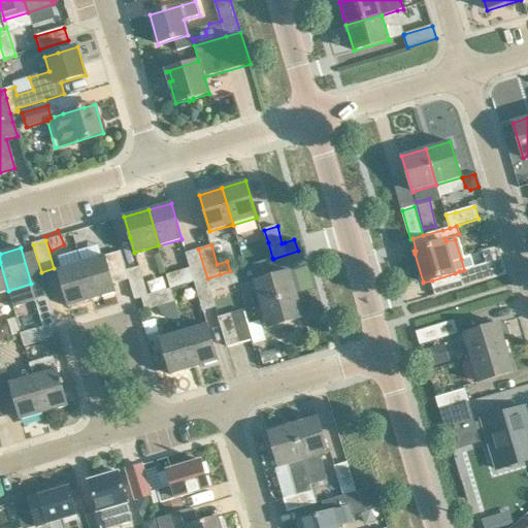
[(455,273),(432,281),(435,294),(435,296),(451,291),(464,288),(495,278),(495,277),(506,274),(503,262),(502,259),(498,248),(482,252),(486,264),(474,267),(464,270),(460,271),(459,271),(455,273)]
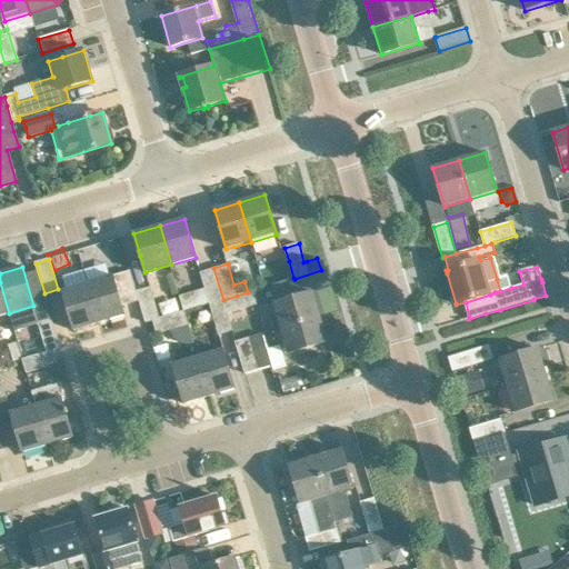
[(200,272),(210,303),(223,300),(213,268),(200,272)]
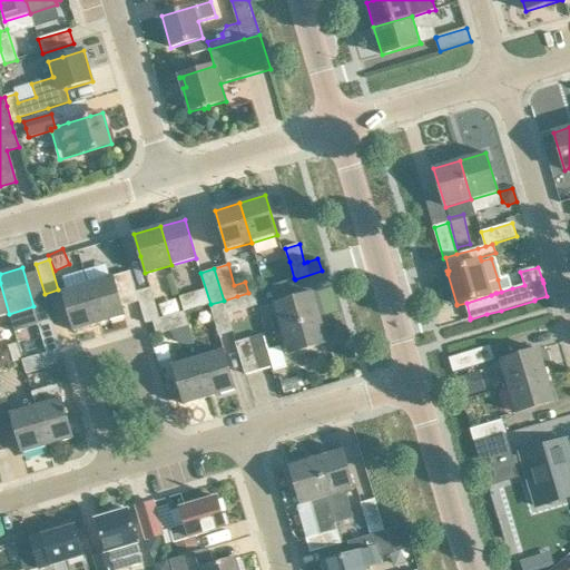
[(130,272),(88,284),(99,324),(125,316),(123,307),(139,302),(130,272)]
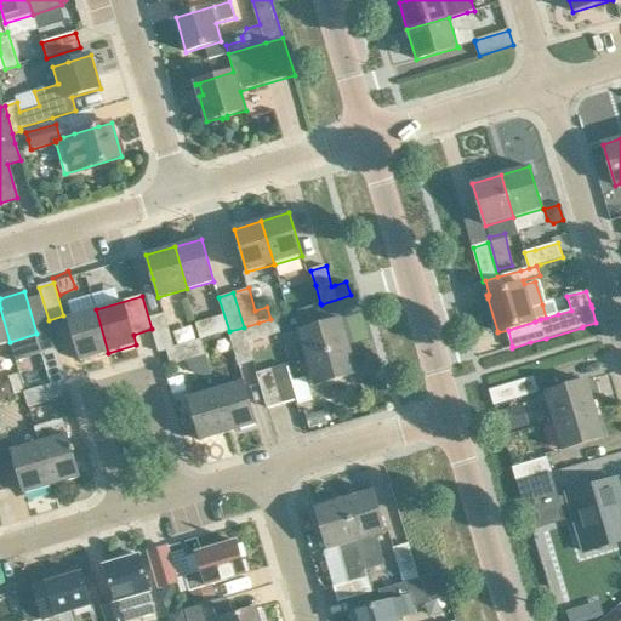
[(0,308),(0,345),(10,342),(0,308)]
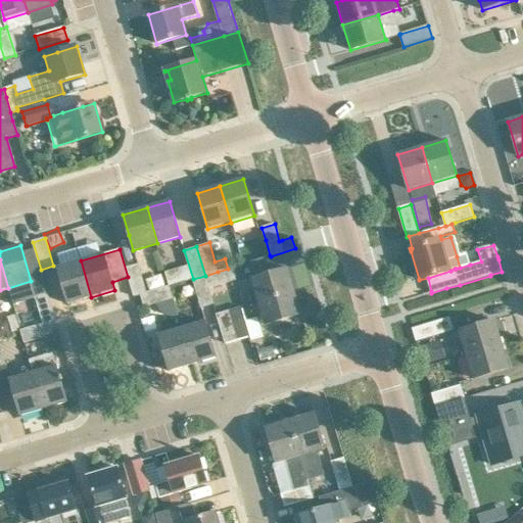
[(91,297),(81,260),(57,268),(68,304),(91,297)]
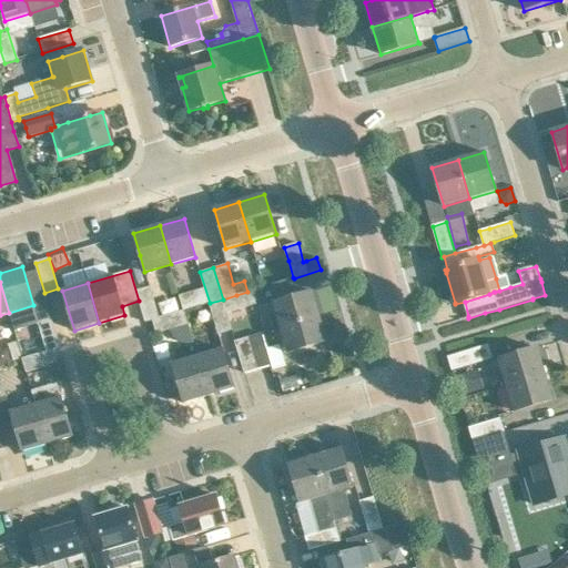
[(145,323),(153,321),(159,318),(159,317),(150,287),(137,291),(145,323)]
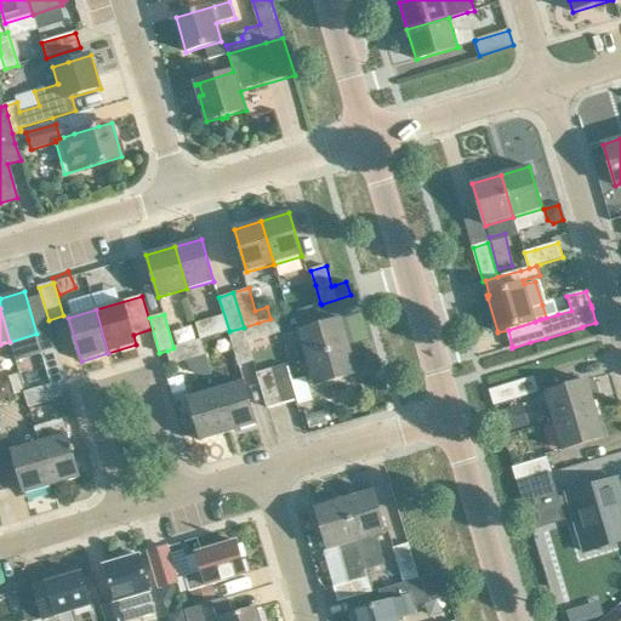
[(258,323),(244,328),(249,343),(283,334),(278,317),(271,319),(258,323)]
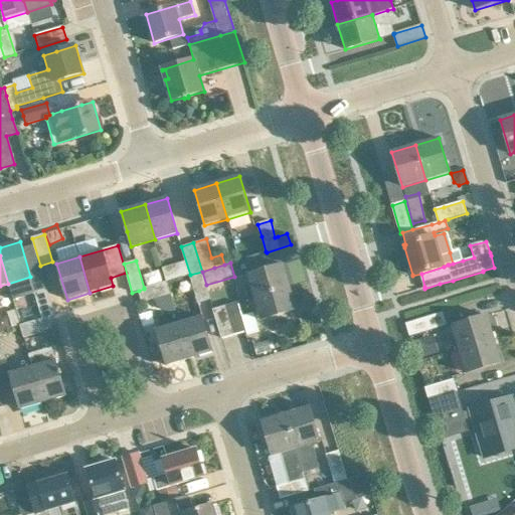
[(247,275),(254,297),(290,287),(284,265),(247,275)]
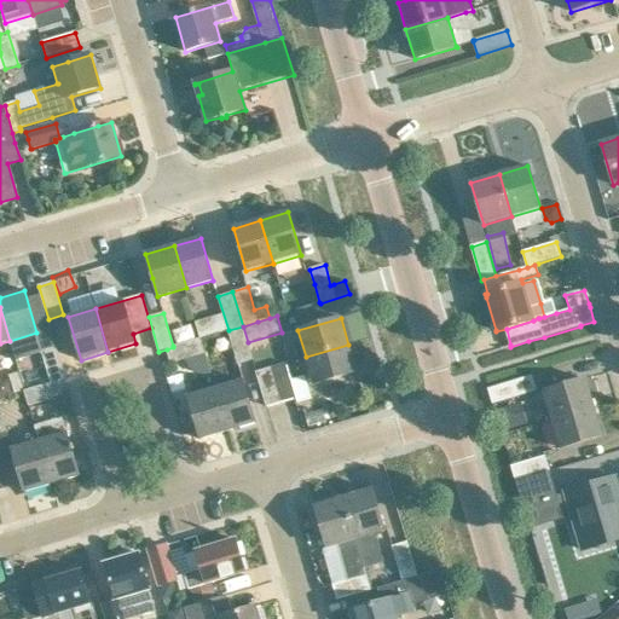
[(248,342),(243,327),(229,330),(238,366),(253,362),(248,342)]
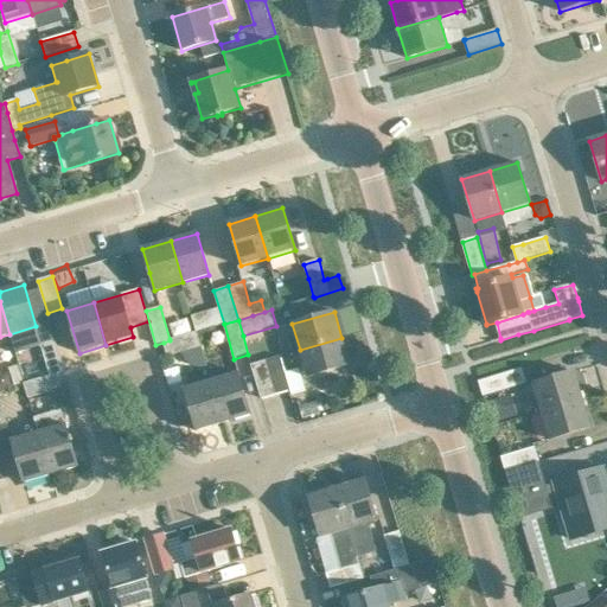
[(196,332),(170,339),(170,340),(164,343),(167,356),(199,345),(196,332)]
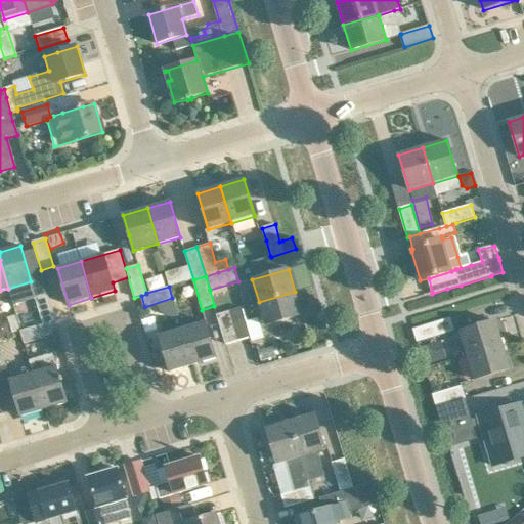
[(17,314),(16,314),(20,331),(22,331),(55,320),(47,292),(35,296),(38,307),(34,309),(33,306),(16,311),(17,314)]
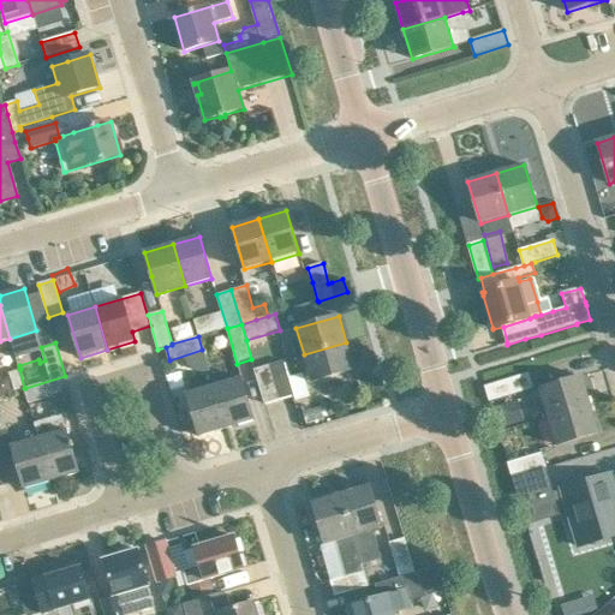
[(354,370),(346,342),(304,354),(312,383),(354,370)]
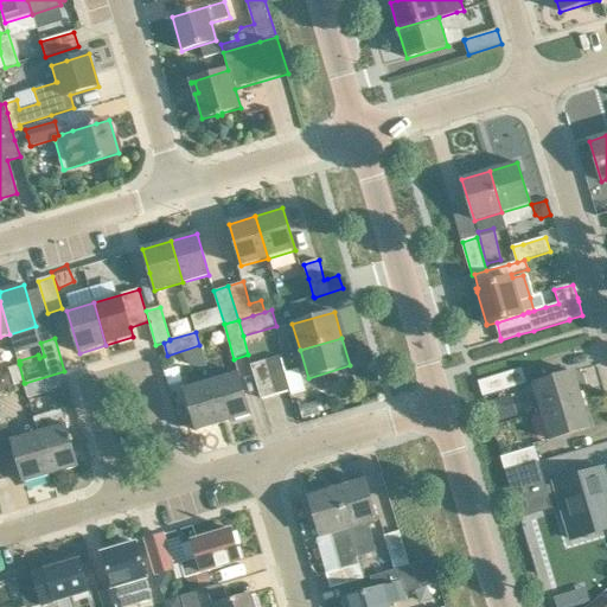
[(289,391),(285,374),(280,357),(251,365),(261,398),(289,391)]
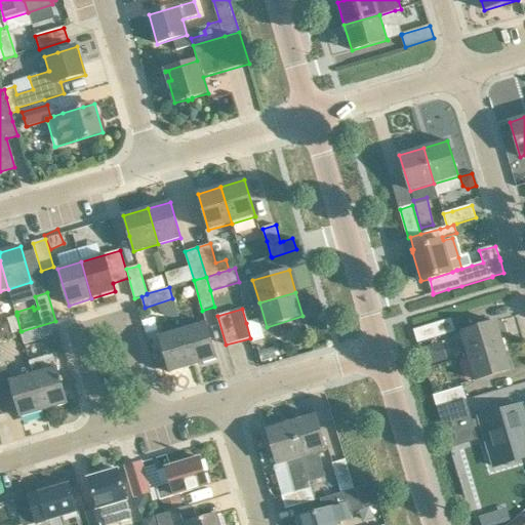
[(15,316),(6,319),(11,334),(21,332),(15,316)]
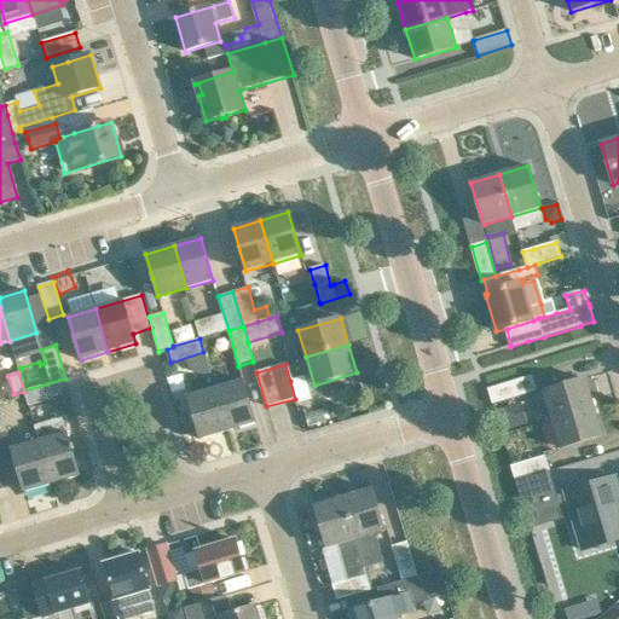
[(489,389),(492,404),(537,391),(532,376),(489,389)]
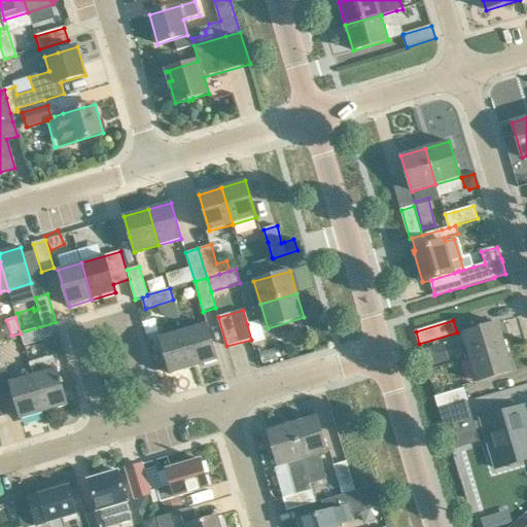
[(57,323),(56,322),(22,332),(26,346),(54,338),(49,325),(57,323)]
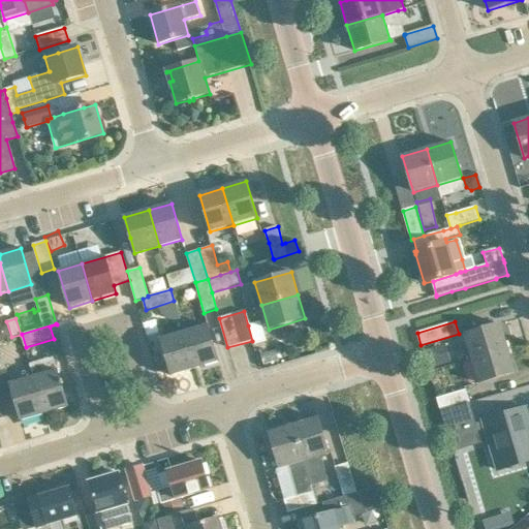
[(500,324),(465,335),(472,360),(507,348),(500,324)]
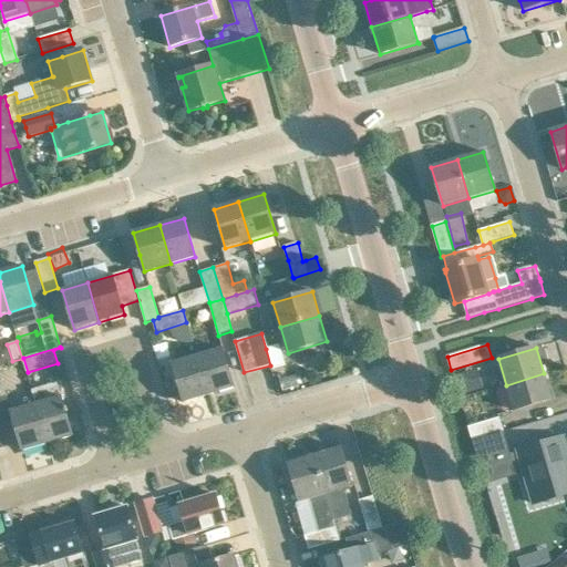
[(235,388),(223,349),(197,357),(208,395),(235,388)]
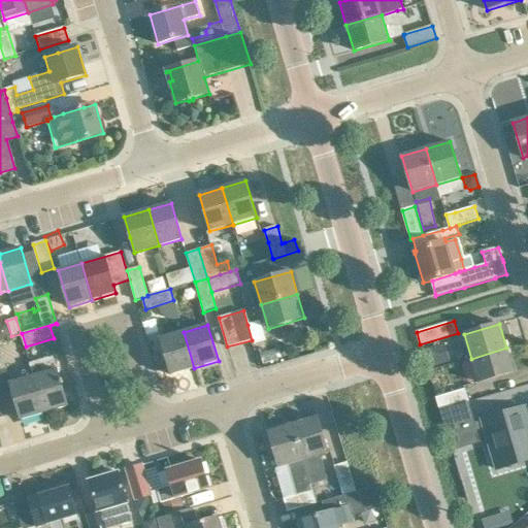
[(184,332),(160,338),(171,375),(194,368),(184,332)]
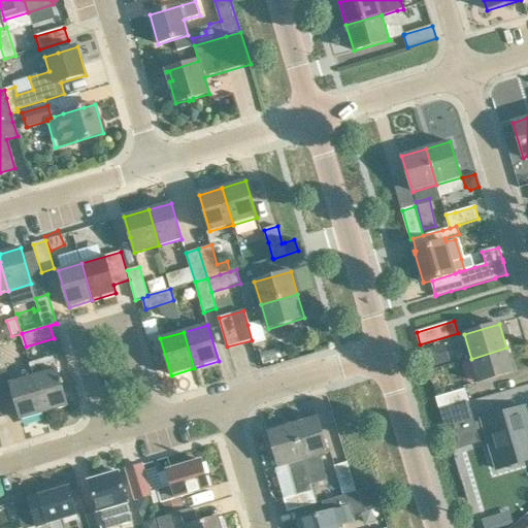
[(506,348),(471,359),(479,383),(514,372),(506,348)]
